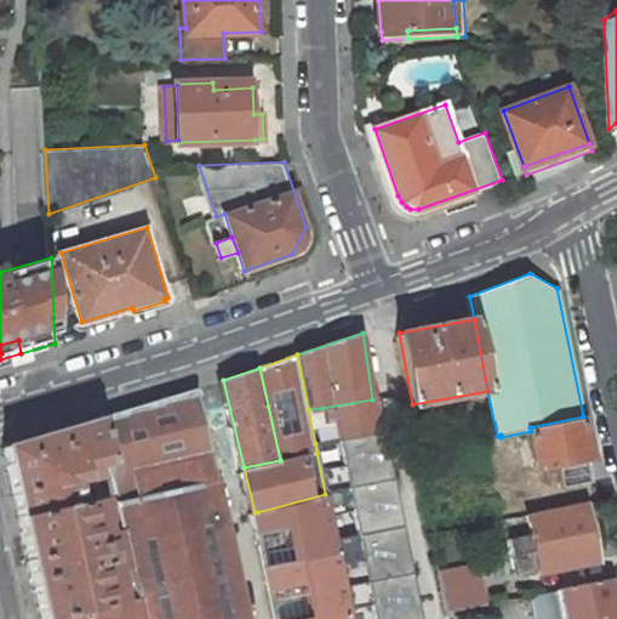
[(250,618),(220,482),(199,388),(102,418),(114,470),(119,498),(126,531),(133,564),(142,600),(146,618),(250,618)]
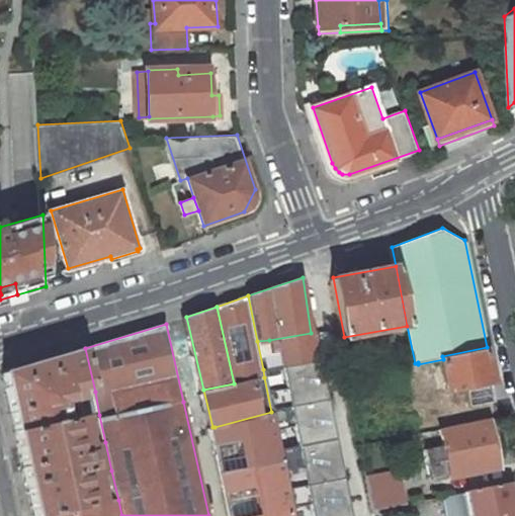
[(306,360),(303,344),(276,349),(269,340),(257,341),(263,369),(306,360)]
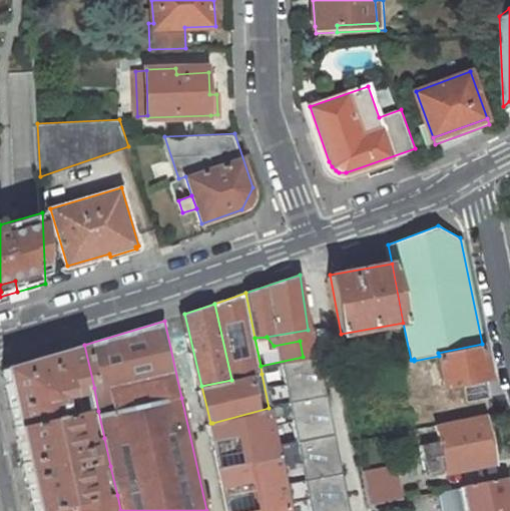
[(492,396),(489,380),(482,344),(438,353),(439,356),(446,389),(466,385),(469,401),(492,396)]
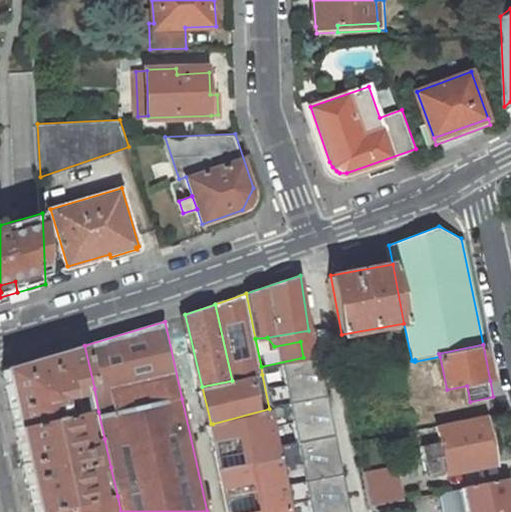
[(84,345),(4,368),(17,429),(68,418),(67,413),(84,409),(85,414),(98,412),(94,389),(84,345)]
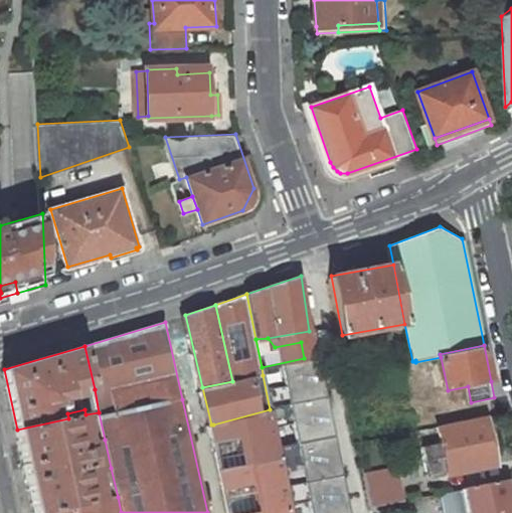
[(263,375),(270,409),(292,512),(351,512),(320,355),(304,358),(262,367),(263,375)]
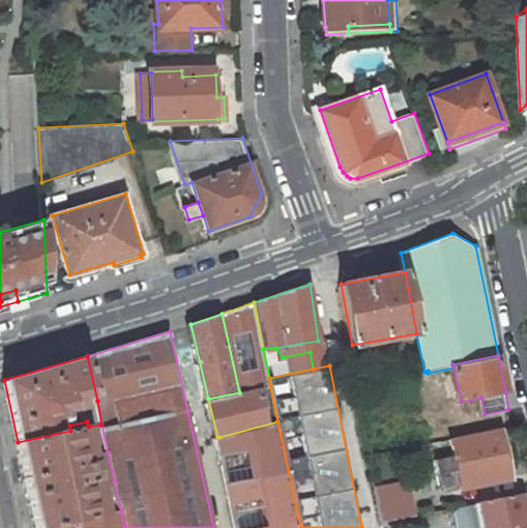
[(387,380),(391,403),(432,394),(428,373),(428,371),(425,372),(387,380)]
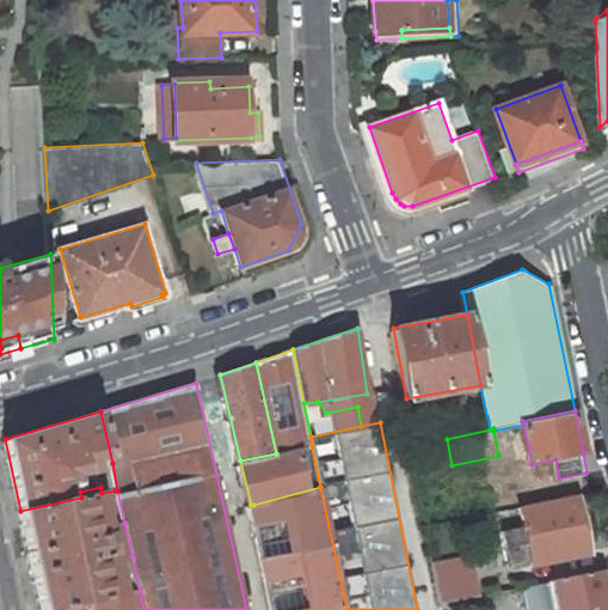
[(498,481),(495,469),(471,475),(474,488),(496,483),(496,481),(498,481)]
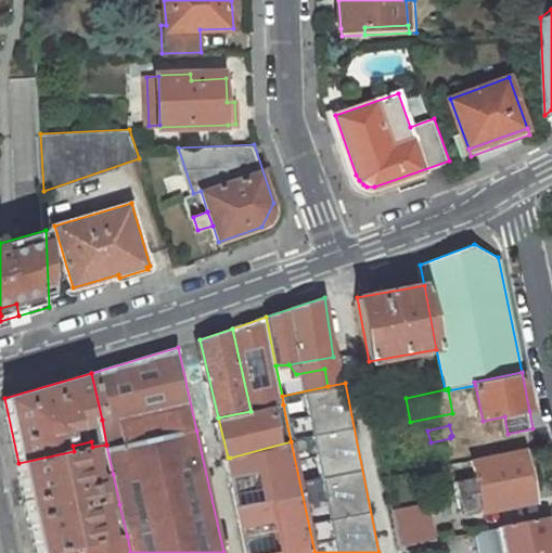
[(450,438),(456,462),(457,462),(474,459),(474,458),(483,455),(477,431),(452,436),(450,436),(450,438)]
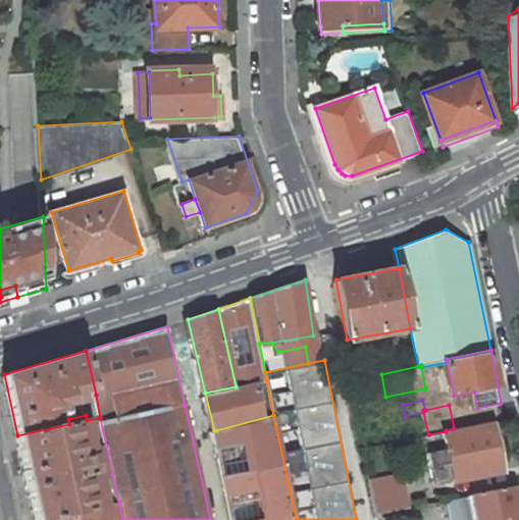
[(68,419),(69,424),(83,421),(87,420),(86,415),(68,419)]
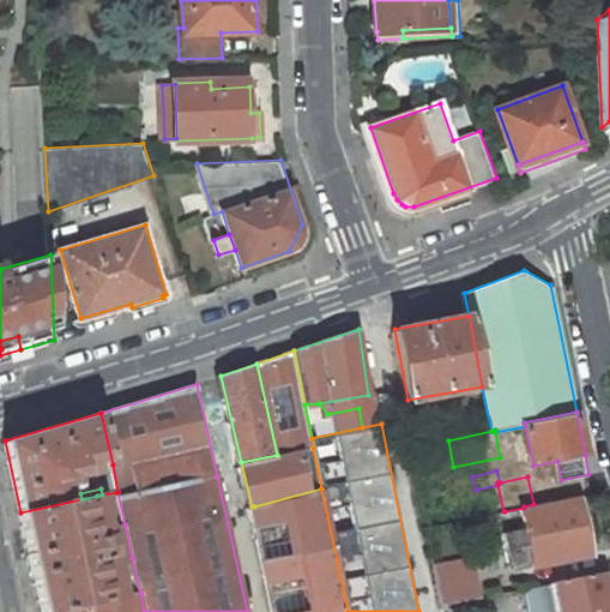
[(348,611),(321,489),(254,507),(275,611),(348,611)]
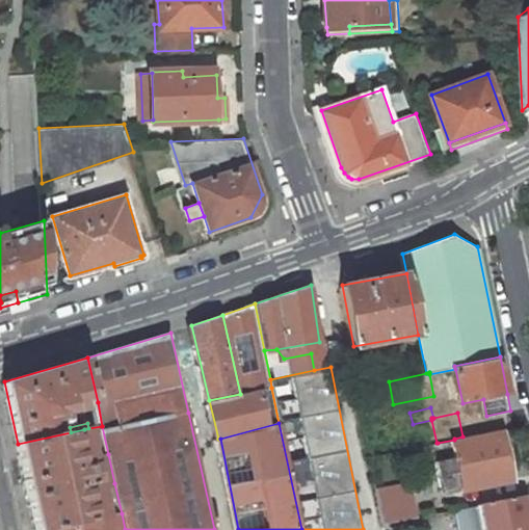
[(90,458),(108,454),(102,426),(88,428),(84,429),(90,458)]
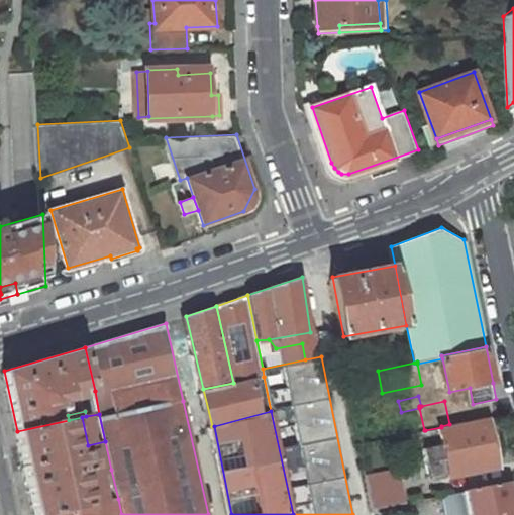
[(450,473),(451,476),(500,466),(489,416),(449,424),(441,426),(441,427),(444,444),(429,447),(426,447),(429,461),(435,460),(447,457),(450,473)]
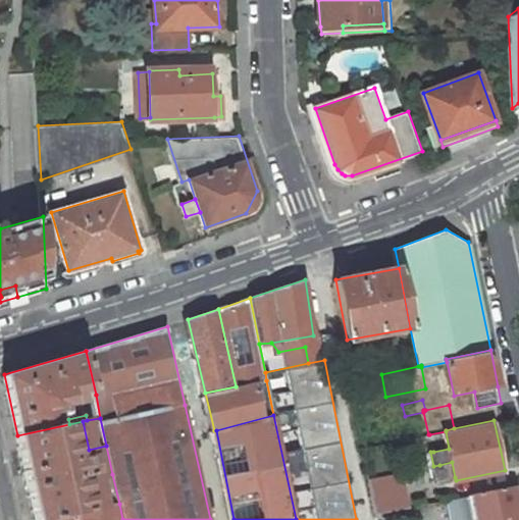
[(69,424),(17,435),(37,519),(45,519),(102,508),(95,478),(112,474),(106,446),(89,450),(83,421),(69,424)]
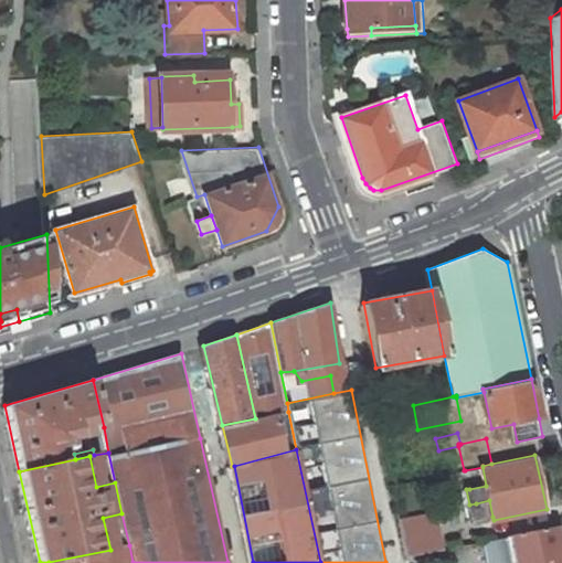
[(483,467),(465,470),(469,489),(486,486),(483,467)]
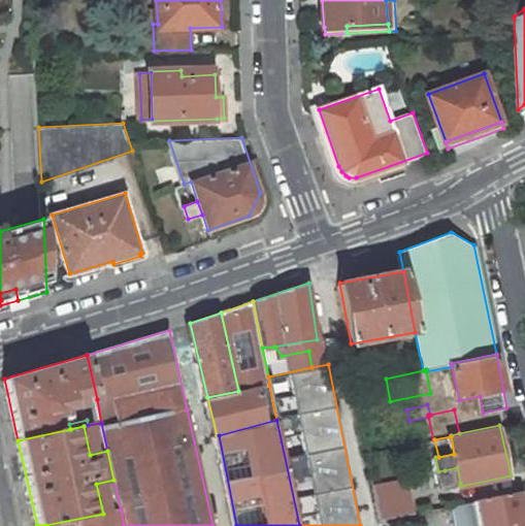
[(460,483),(457,467),(445,470),(448,484),(452,485),(460,483)]
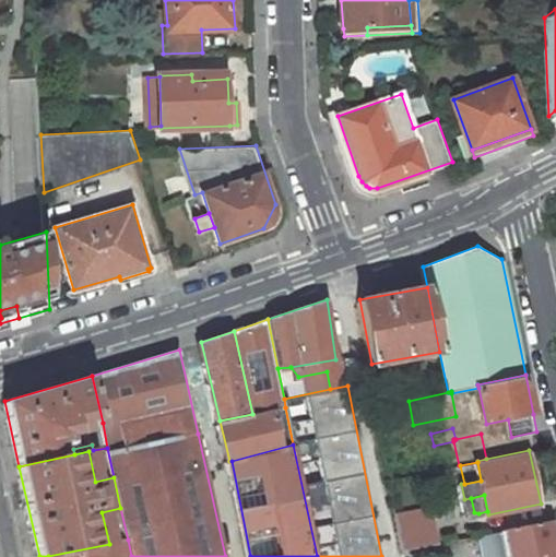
[(109,544),(128,540),(120,508),(102,512),(109,544)]
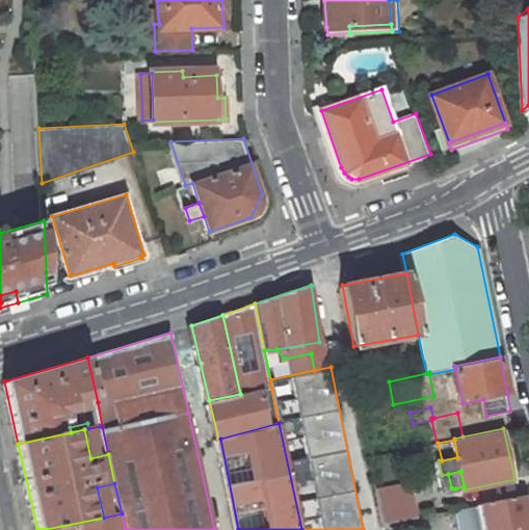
[(410,483),(378,491),(385,523),(418,517),(410,483)]
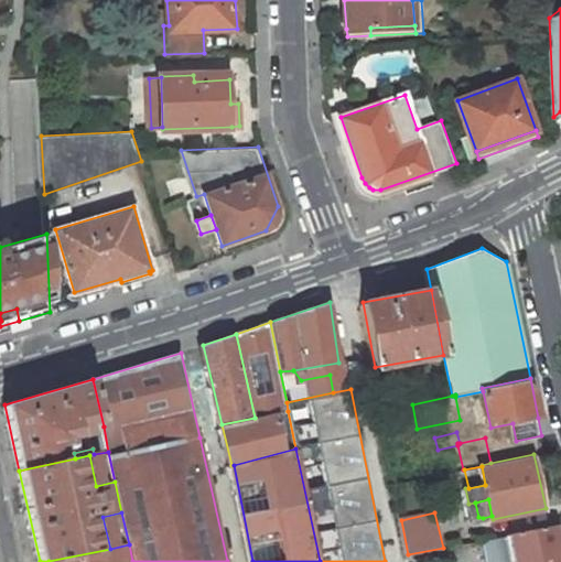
[(511,533),(516,561),(560,561),(560,553),(556,525),(511,533)]
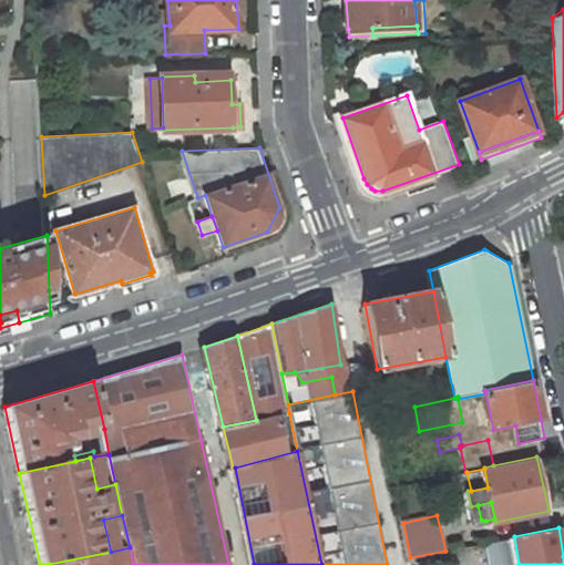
[(519,564),(514,536),(492,542),(496,564),(519,564)]
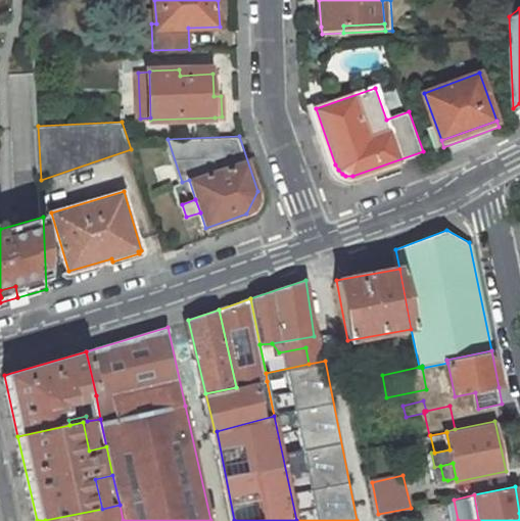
[(447,501),(451,520),(458,520),(454,500),(447,501)]
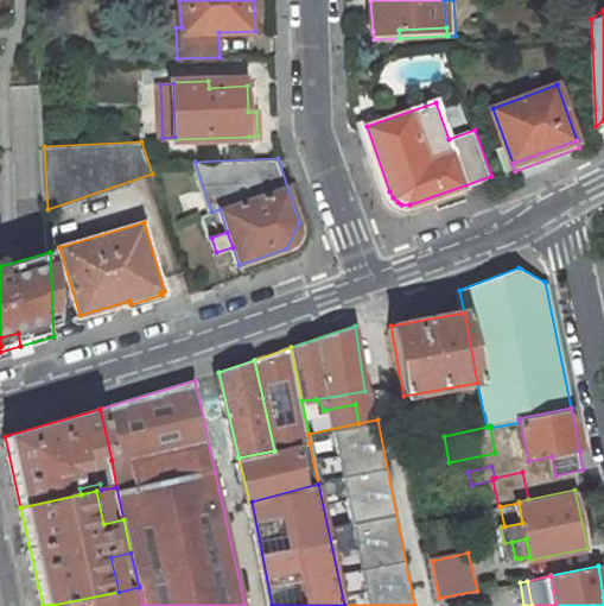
[(52,605),(142,605),(139,587),(119,592),(52,605)]
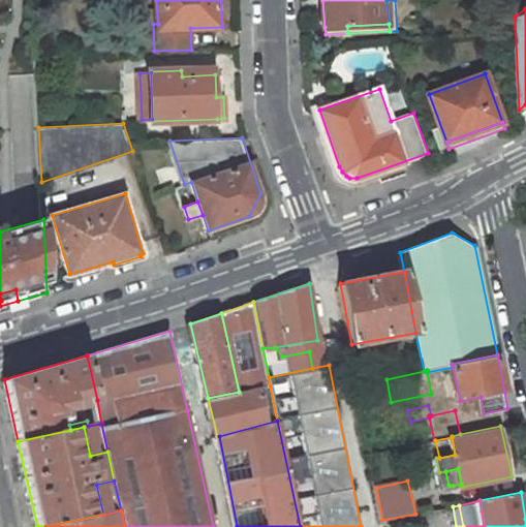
All buildings are outlined.
